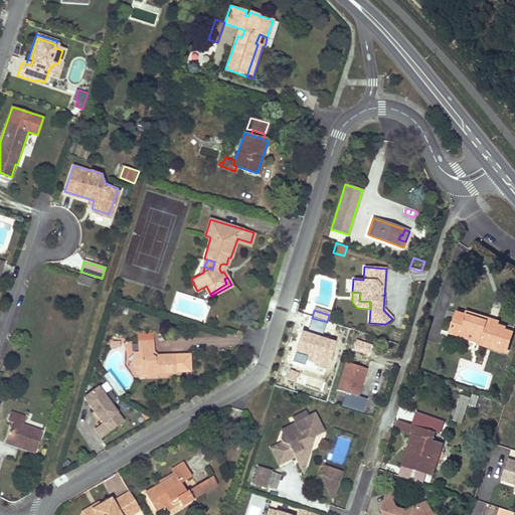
[(466,315),(497,325),(498,321),(468,311),(466,315)]
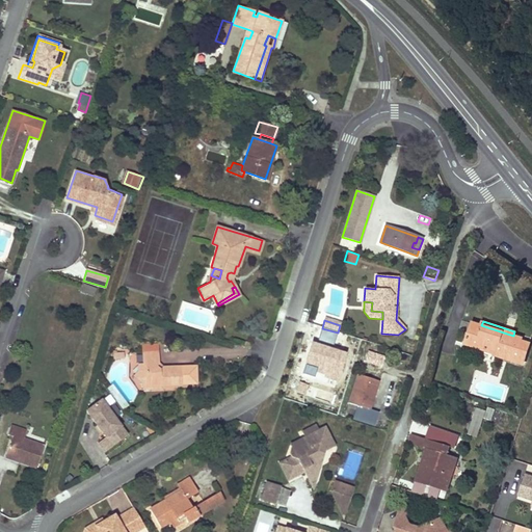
[(523,364),(526,353),(529,343),(521,341),(522,338),(513,336),(481,325),(473,323),(466,344),(495,353),(495,354),(523,364)]
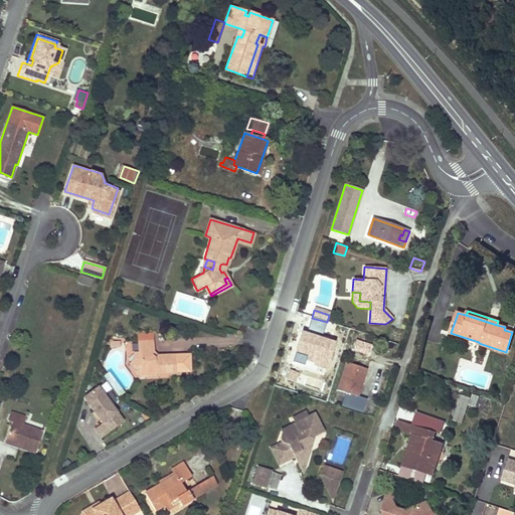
[(153,329),(137,330),(138,339),(153,338),(153,329)]
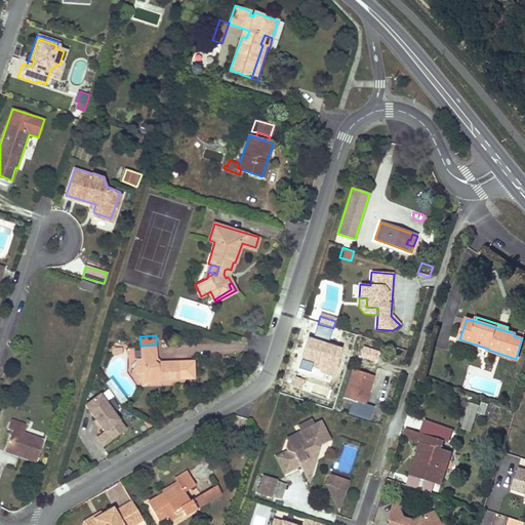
[(341,350),(308,338),(300,360),(313,363),(311,368),(333,375),(341,350)]
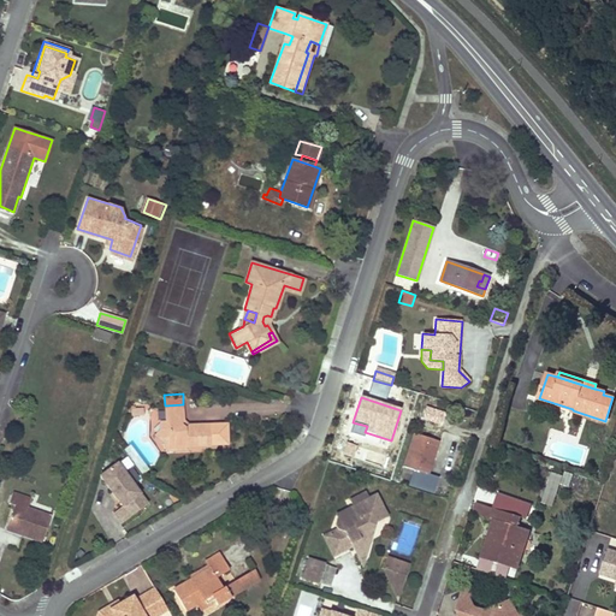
[(187,449),(187,448),(187,446),(211,445),(211,443),(229,443),(227,422),(209,422),(189,424),(184,420),(183,404),(165,406),(166,422),(155,433),(165,443),(173,442),(173,450),(187,449)]
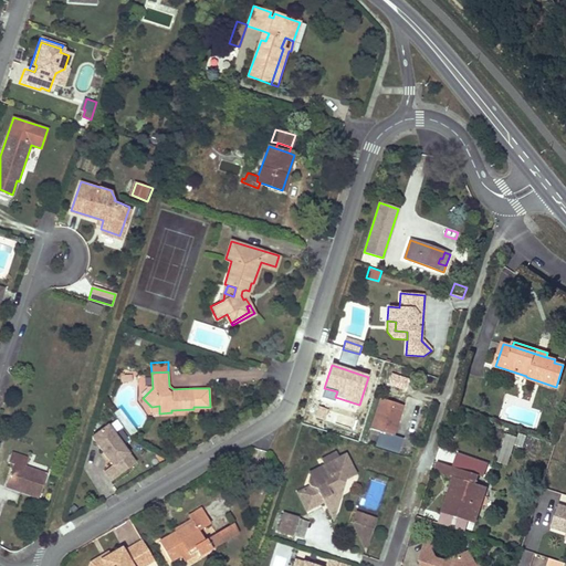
[(410,379),(391,374),(388,385),(406,390),(410,379)]
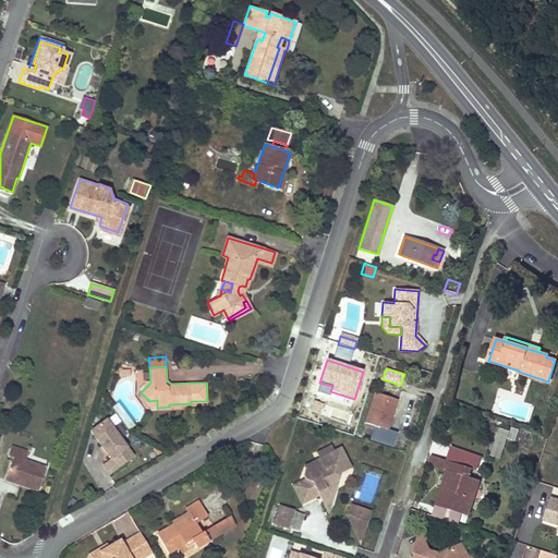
[(387,428),(391,414),(397,399),(376,392),(366,422),(375,424),(387,428)]
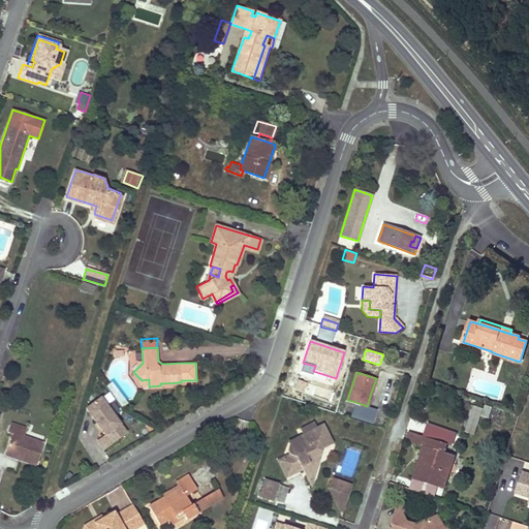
[(102,395),(87,406),(107,432),(100,438),(106,446),(122,435),(116,427),(123,421),(102,395)]
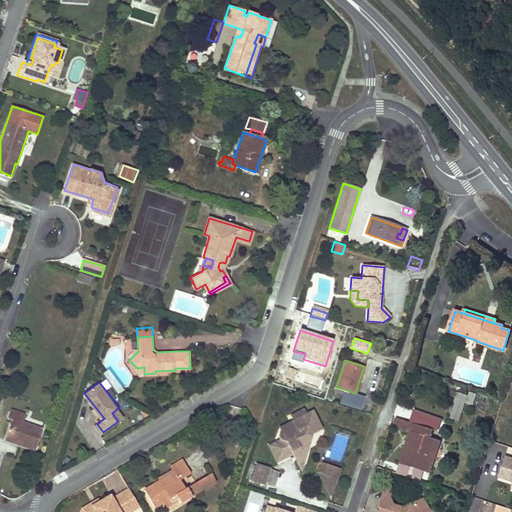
[(355,393),(344,389),(339,403),(360,410),(364,396),(355,393)]
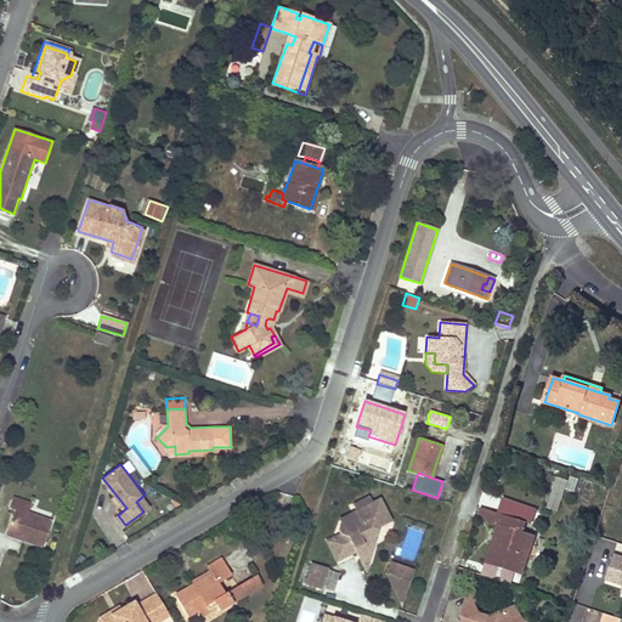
[(356,552),(358,555),(360,559),(373,552),(374,546),(371,538),(378,536),(380,529),(393,522),(380,498),(373,502),(369,496),(354,504),(356,510),(354,513),(356,518),(343,524),(340,531),(341,535),(331,539),(341,559),(356,552)]
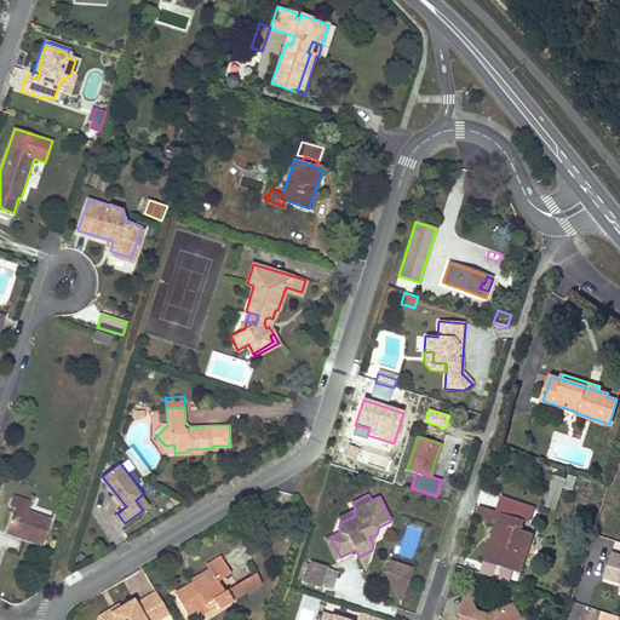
[(23,538),(42,544),(50,520),(27,511),(30,501),(12,495),(9,506),(15,507),(7,528),(24,534),(23,538)]
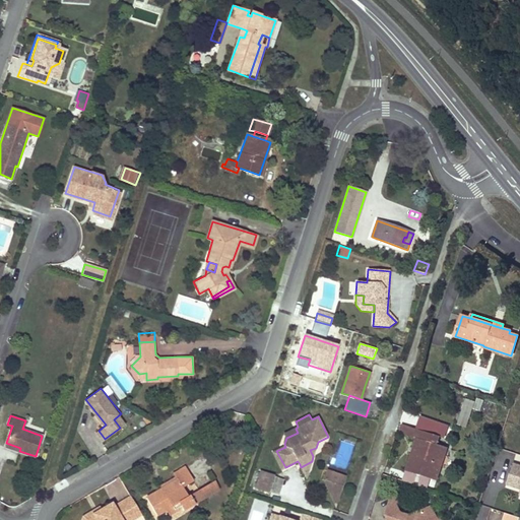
[(461,415),(458,424),(466,426),(468,417),(461,415)]
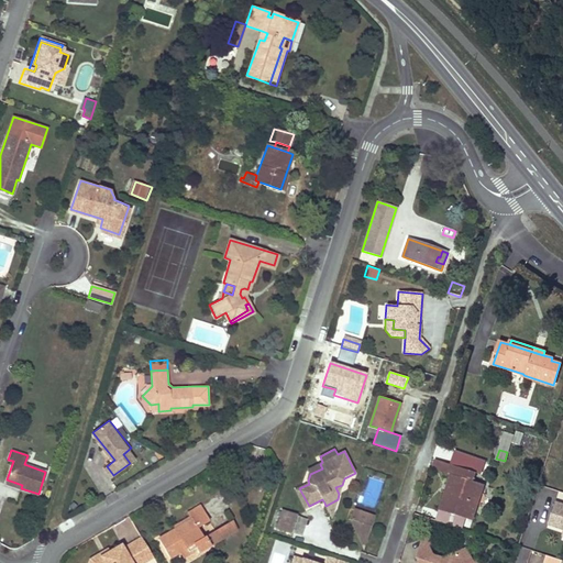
[(451,474),(440,508),(471,518),(483,483),(471,479),(474,471),(449,463),(445,472),(451,474)]
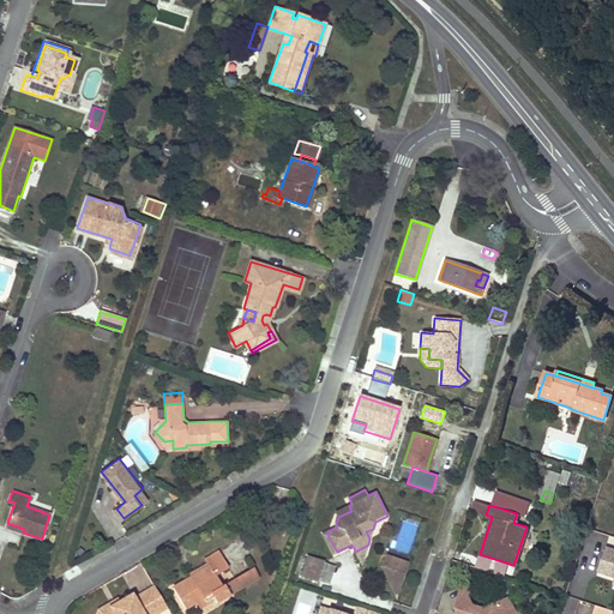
[(323,535),(332,554),(337,552),(326,533),(323,535)]
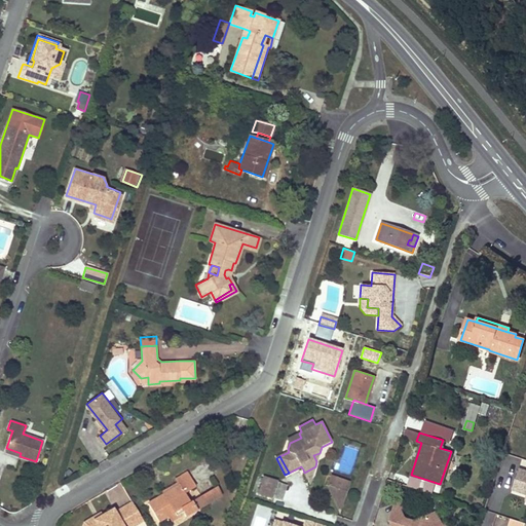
[(304,473),(309,483),(315,466),(304,473)]
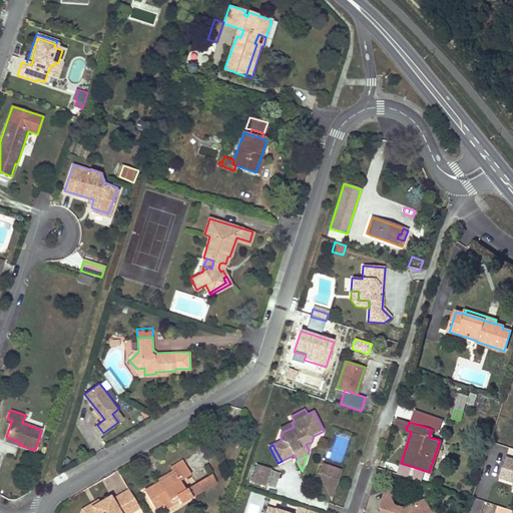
[(512,459),(506,457),(499,476),(512,480),(512,459)]
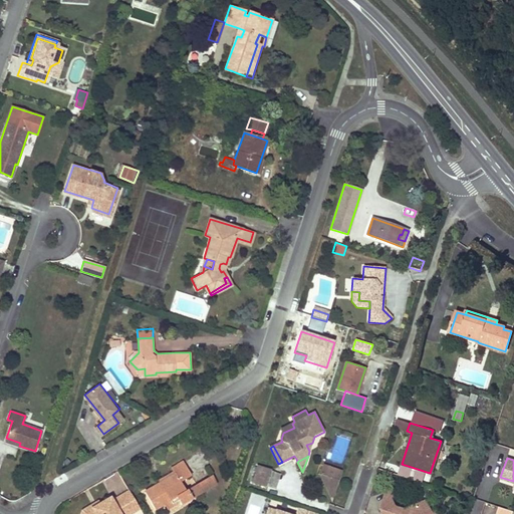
[(185,491),(182,486),(180,482),(191,475),(183,461),(171,468),(173,471),(174,473),(160,482),(145,491),(156,509),(165,504),(177,496),(179,500),(181,504),(192,497),(187,489),(185,491)]
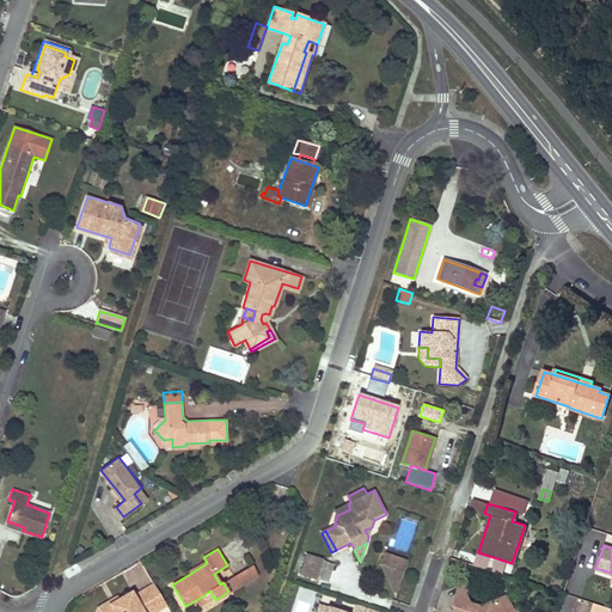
[(408,560),(385,552),(380,565),(396,597),(408,560)]
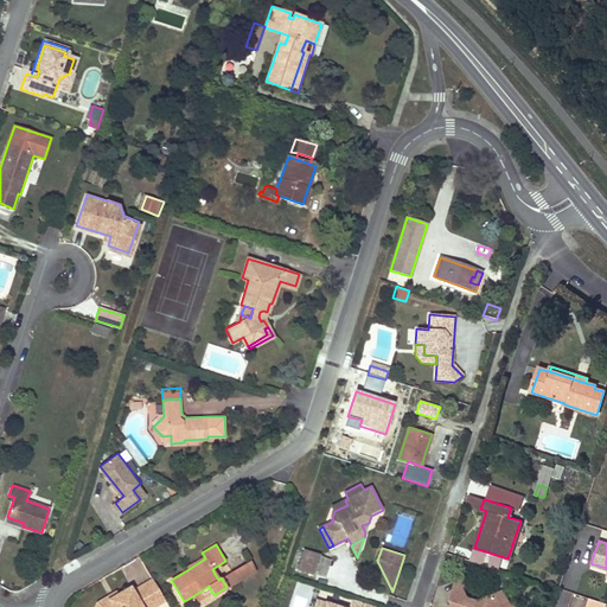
[(313,573),(315,564),(319,555),(305,550),(299,568),(313,573)]
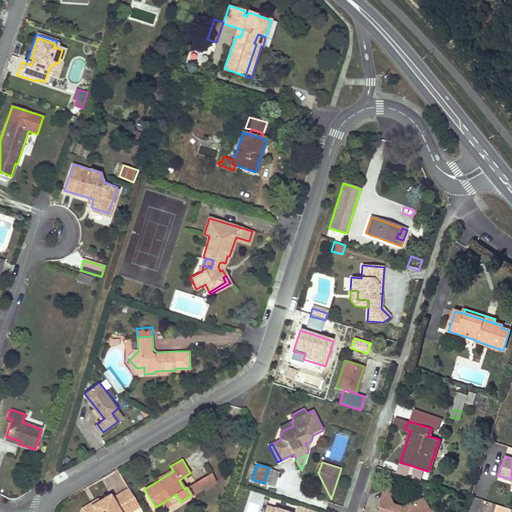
[(172,469),(158,478),(159,480),(173,471),(172,469)]
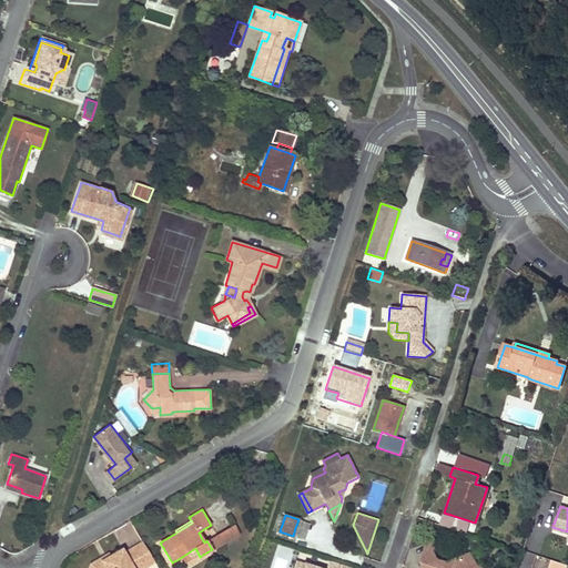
[(216,535),(222,544),(239,534),(233,525),(216,535)]
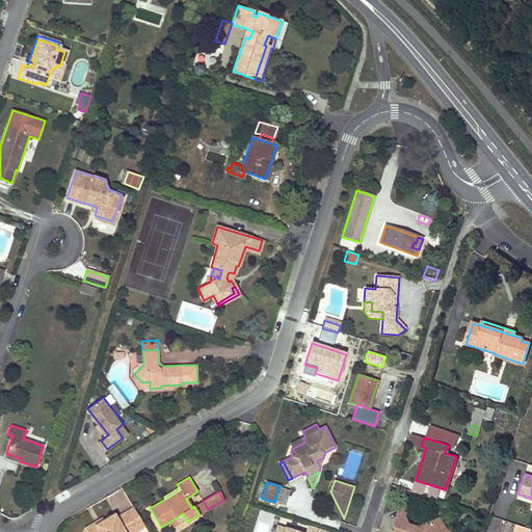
[(193,506),(198,514),(208,509),(203,501),(193,506)]
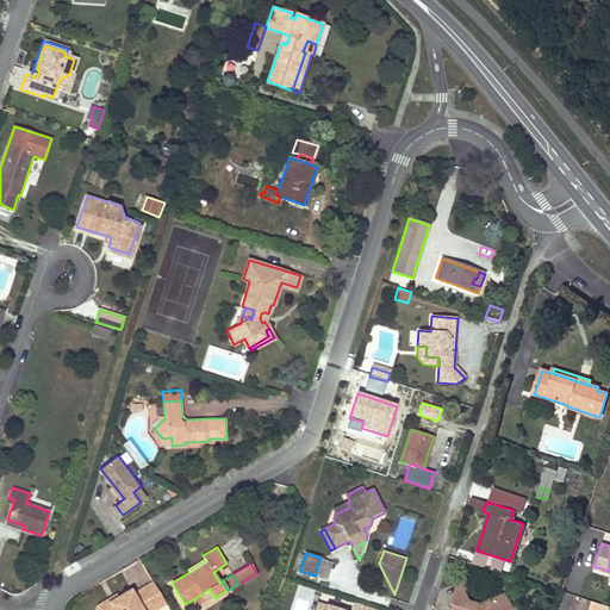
[(109,603),(107,599),(97,605),(95,609),(141,609),(143,609),(154,609),(166,603),(153,582),(134,592),(128,591),(119,596),(109,603)]
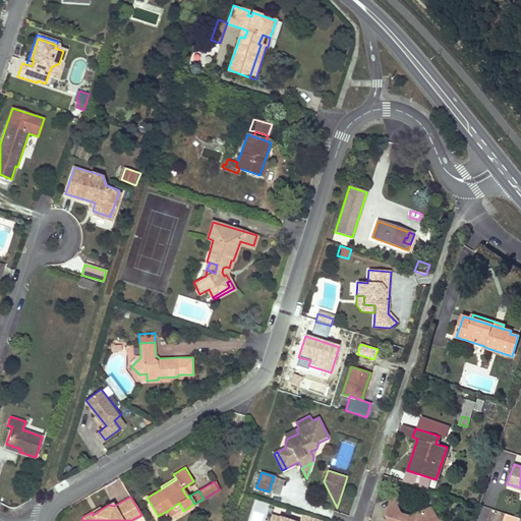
[(167,511),(169,515),(181,507),(179,503),(167,511)]
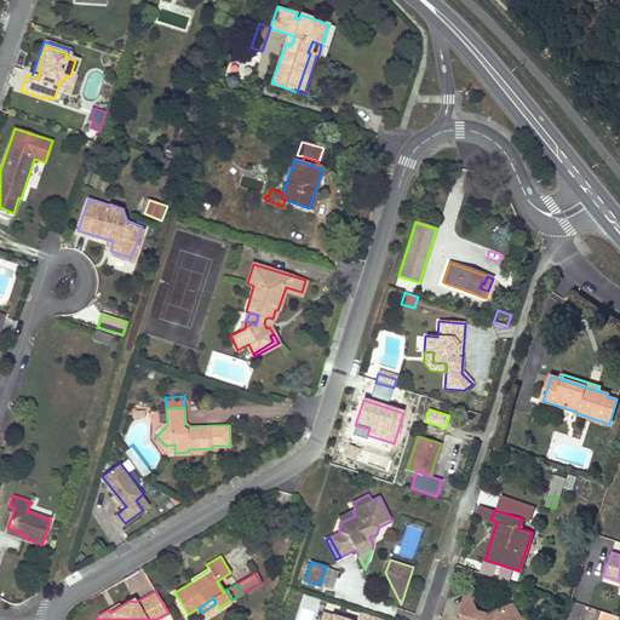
[(478,610),(472,598),(461,604),(458,613),(461,619),(527,619),(528,619),(520,616),(511,602),(489,614),(478,610)]
